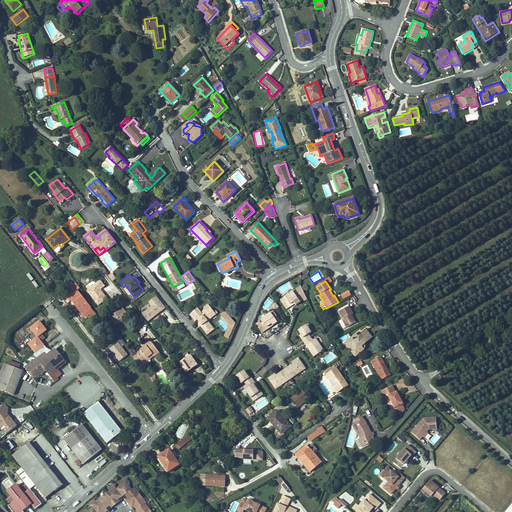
[(65,290),(63,292),(70,301),(72,300),(84,316),(82,317),(85,320),(89,317),(90,319),(96,314),(77,291),(80,288),(76,283),(73,285),(71,282),(63,289),(65,290)]
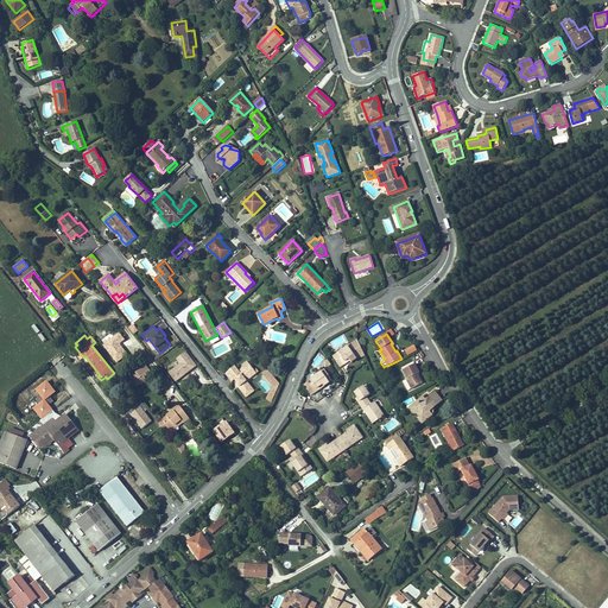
[(360,358),(365,354),(358,340),(355,342),(356,343),(352,347),(350,344),(337,354),(340,356),(335,360),(340,367),(344,365),(343,362),(349,359),(352,362),(359,358),(360,358)]
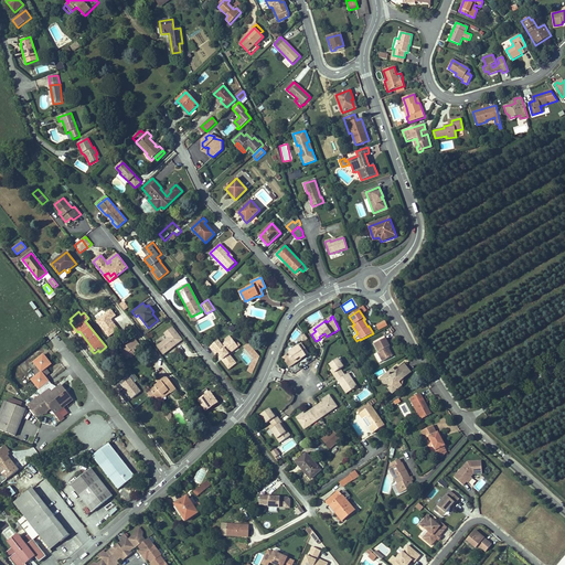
[(379,330),(387,327),(385,320),(376,323),(379,330)]
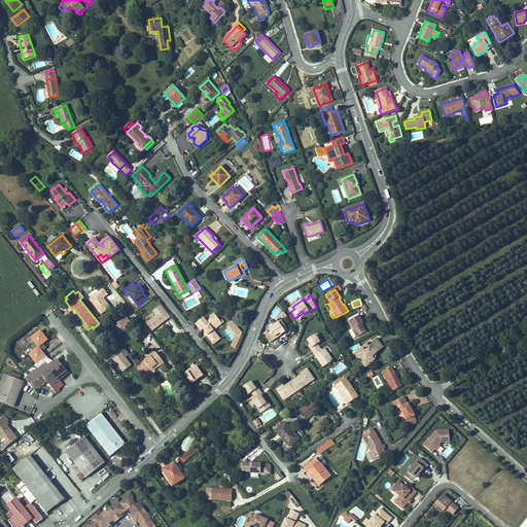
[(152,330),(170,317),(161,305),(153,311),(156,315),(146,323),(152,330)]
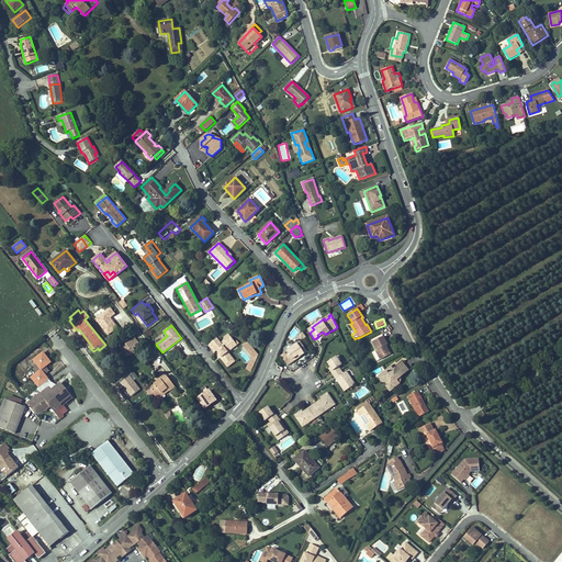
[(226,350),(231,347),(233,349),(239,344),(237,341),(235,343),(228,334),(224,338),(226,341),(222,345),(218,348),(218,349),(216,351),(220,355),(222,358),(221,359),(227,368),(234,363),(232,361),(234,359),(228,352),(226,350)]
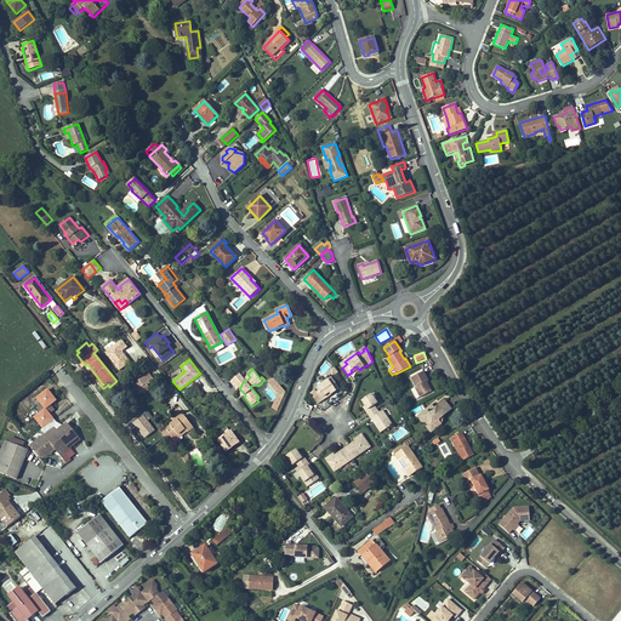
[(432,392),(426,382),(428,381),(423,371),(411,379),(416,387),(415,387),(421,398),(432,392)]
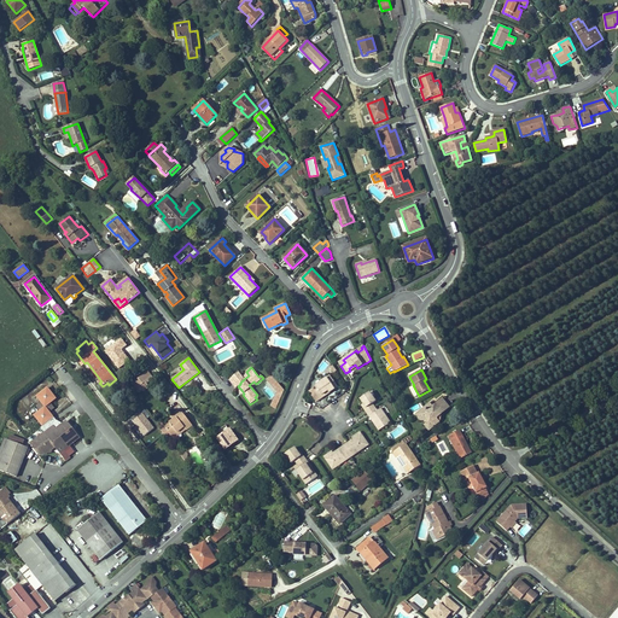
[(149,384),(153,379),(147,372),(132,384),(138,391),(141,389),(141,386),(145,383),(149,384)]
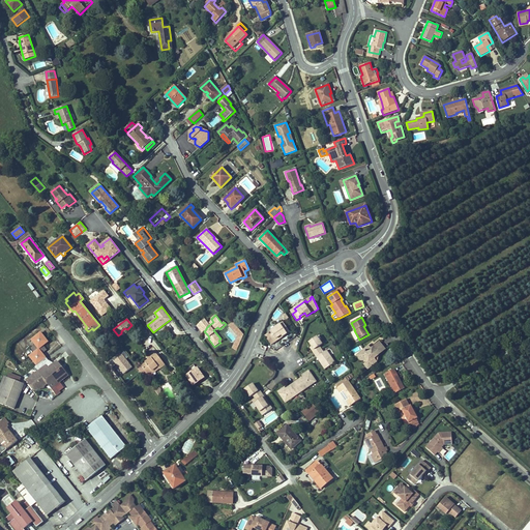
[(201,331),(203,330),(204,331),(206,329),(206,328),(209,325),(205,319),(197,325),(201,331)]
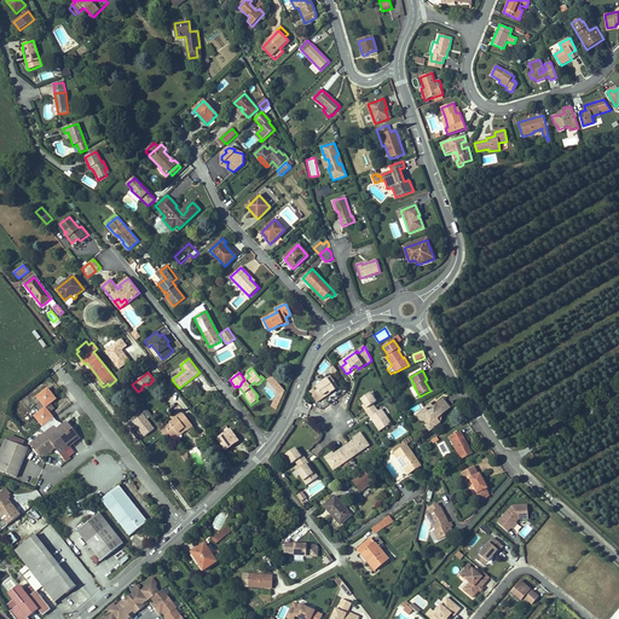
[(330,394),(339,388),(330,376),(317,386),(319,389),(316,392),(313,389),(310,392),(314,400),(319,398),(320,400),(324,398),(323,395),(328,392),(330,394)]
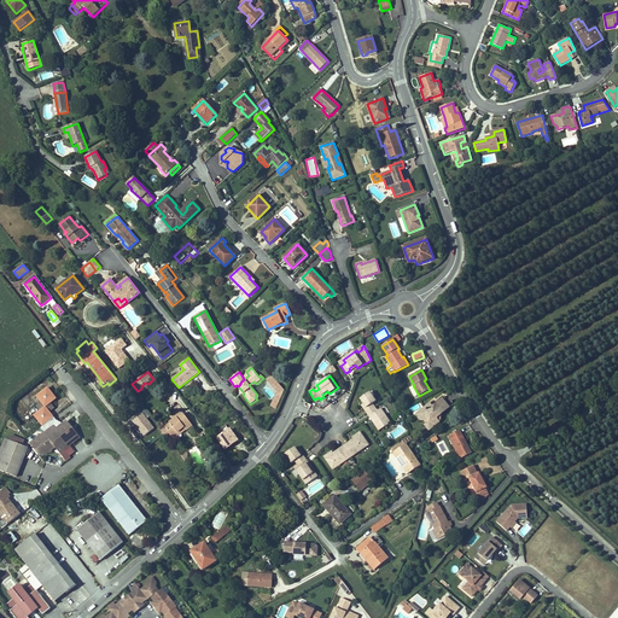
[(284,390),(273,377),(268,380),(278,392),(281,396),(284,390)]
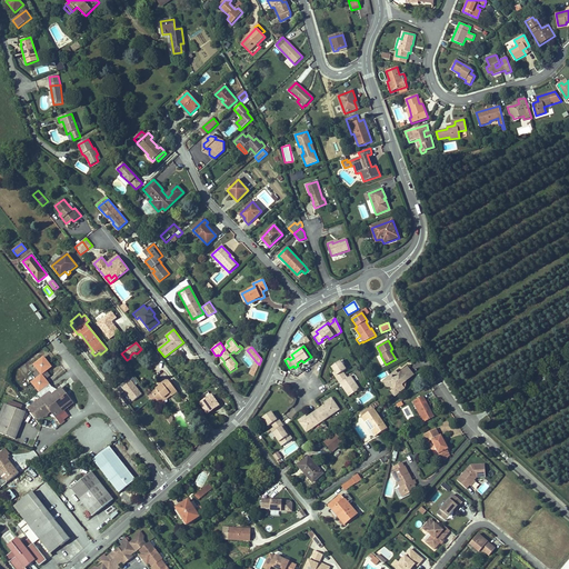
[(50,385),(46,379),(49,377),(49,375),(47,371),(52,367),(43,357),(33,365),(38,370),(35,373),(35,375),(37,378),(31,382),(39,392),(50,385)]
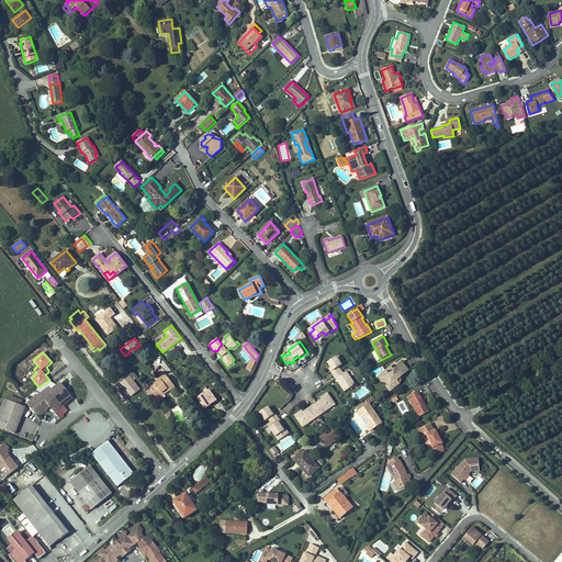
[(338,368),(341,366),(336,357),(327,362),(330,368),(333,371),(332,372),(334,375),(340,370),(338,368)]
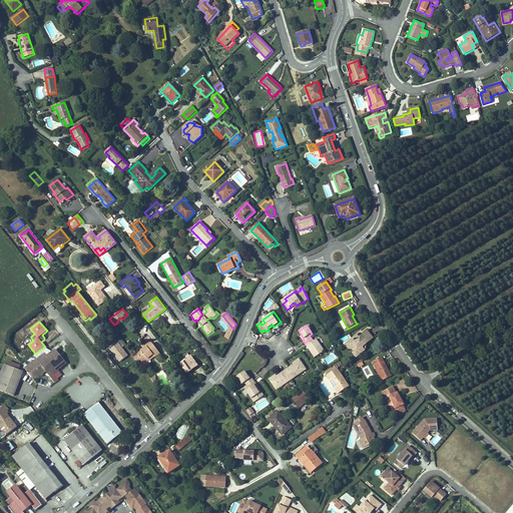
[(365,350),(363,348),(364,345),(366,343),(366,344),(373,338),(367,332),(360,338),(355,342),(353,339),(347,344),(352,349),(354,352),(353,353),(356,357),(365,350)]
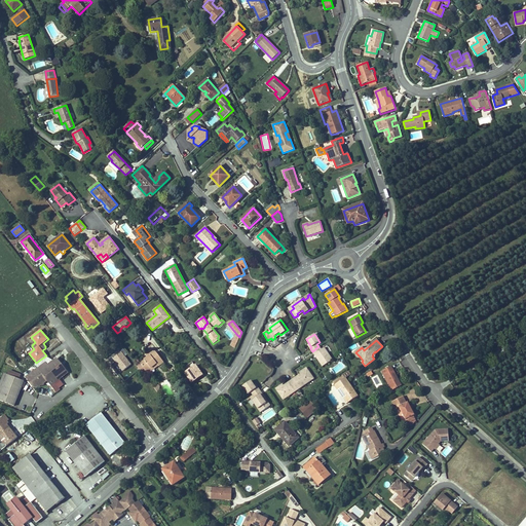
[(333,360),(324,347),(321,349),(318,346),(312,351),(314,354),(316,353),(320,359),(317,360),(323,367),(333,360)]
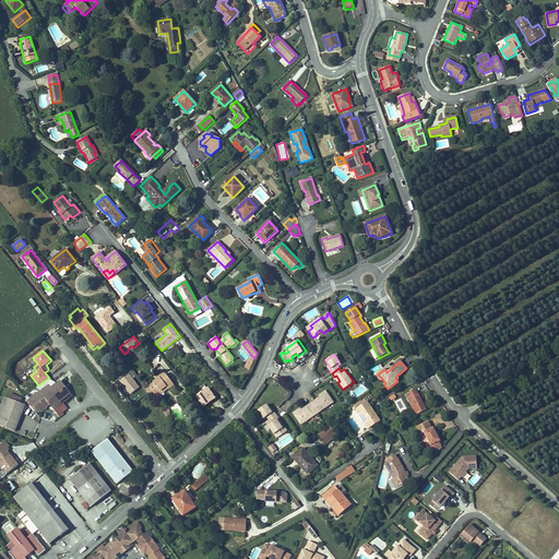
[(118,380),(131,394),(140,387),(128,371),(118,380)]
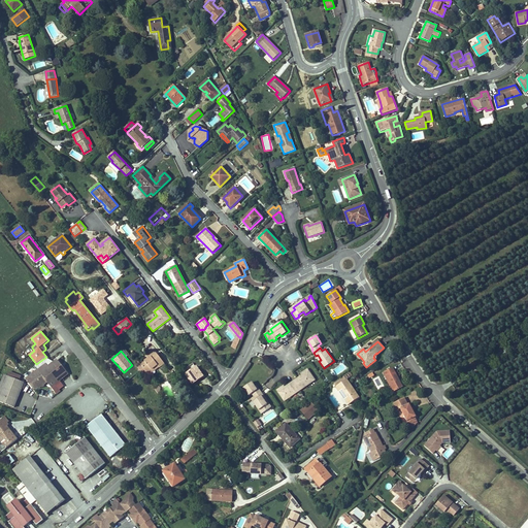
[(164,363),(157,354),(156,354),(153,351),(145,356),(149,359),(138,368),(143,375),(147,372),(157,365),(159,367),(164,363)]
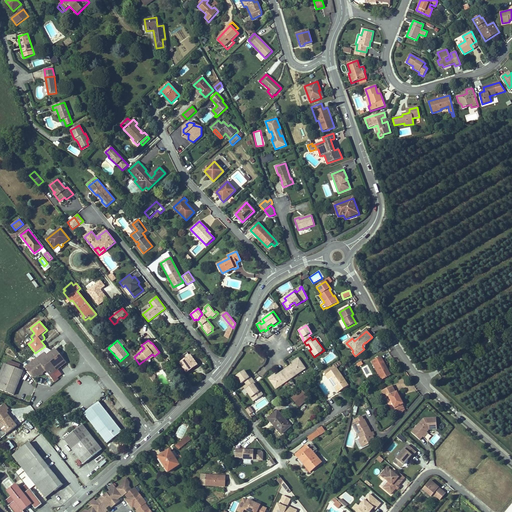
[(34,355),(37,358),(25,367),(33,377),(39,376),(46,370),(48,373),(51,371),(54,369),(56,367),(58,369),(59,368),(59,369),(66,364),(64,361),(55,349),(50,353),(45,346),(35,353),(34,355)]
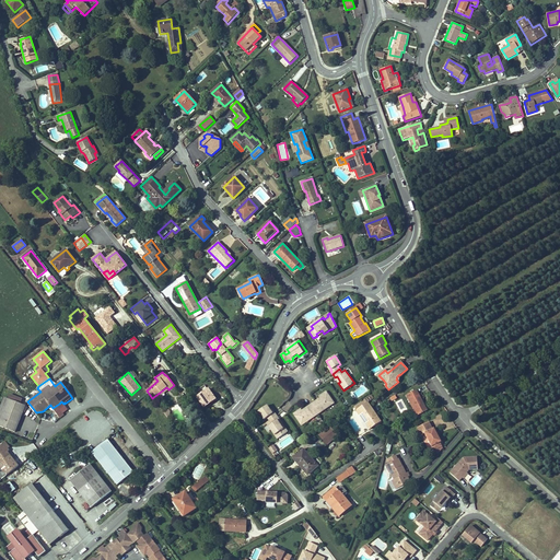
[(216,399),(208,389),(205,385),(195,393),(198,397),(197,397),(203,406),(210,400),(211,403),(216,399)]
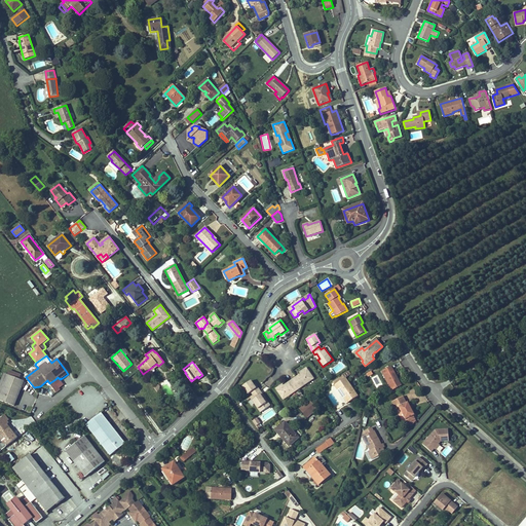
[(148,373),(158,366),(156,364),(147,371),(148,373)]
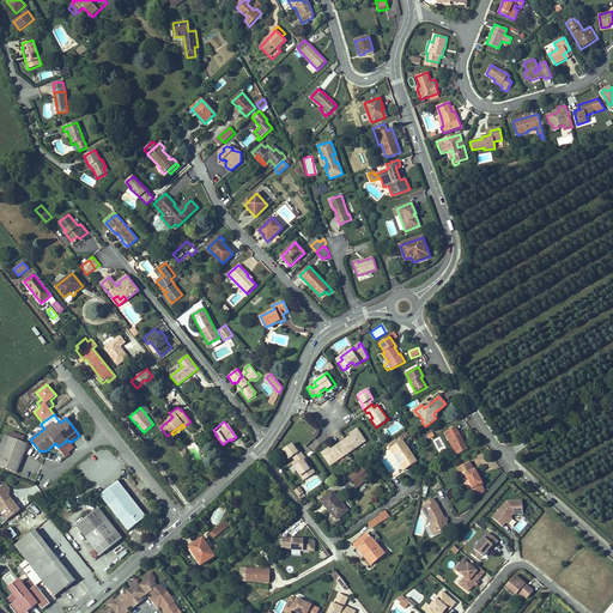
[(353,450),(365,441),(357,429),(350,435),(351,436),(352,438),(346,442),(345,439),(340,443),(346,450),(351,447),(353,450)]
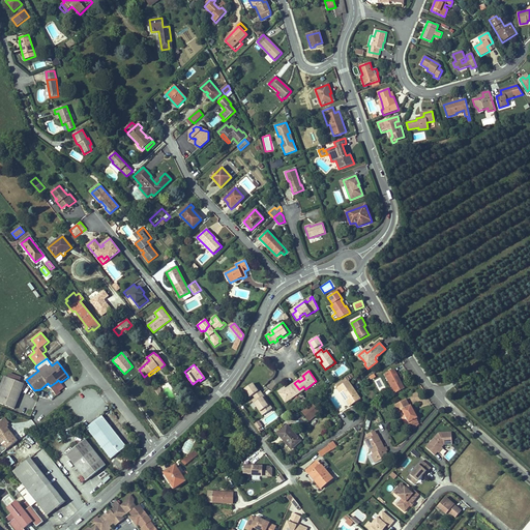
[(404,388),(395,371),(386,375),(394,393),(404,388)]
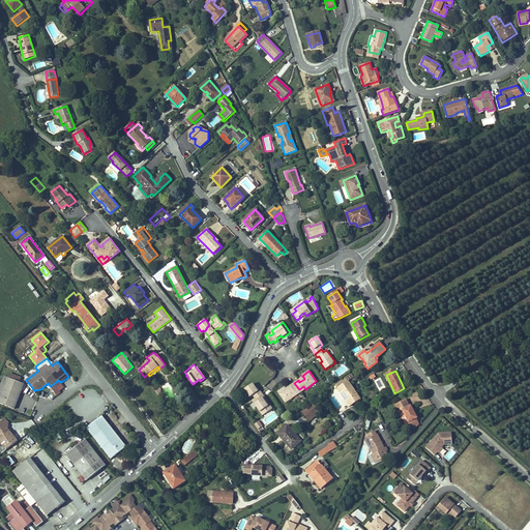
[(20,381),(8,376),(7,381),(18,385),(20,381)]
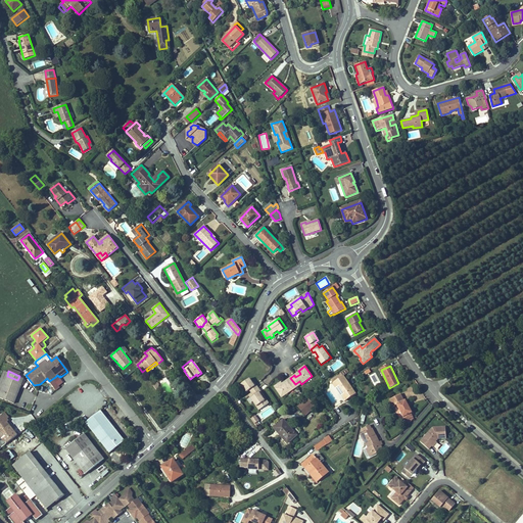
[(355,393),(344,376),(343,377),(341,373),(331,380),(336,388),(337,387),(346,399),(355,393)]
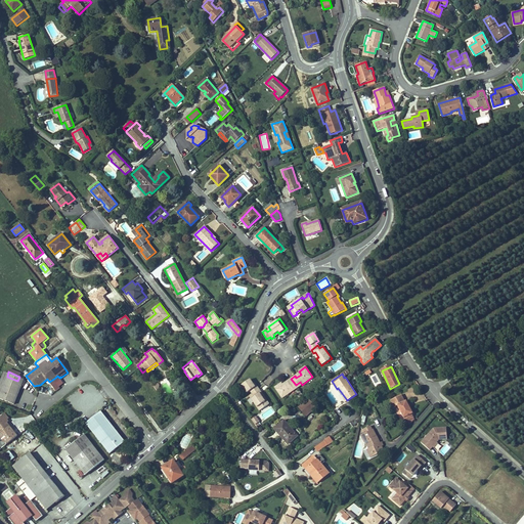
[(0,398),(14,404),(23,383),(17,381),(7,377),(6,376),(1,389),(0,388),(0,398)]
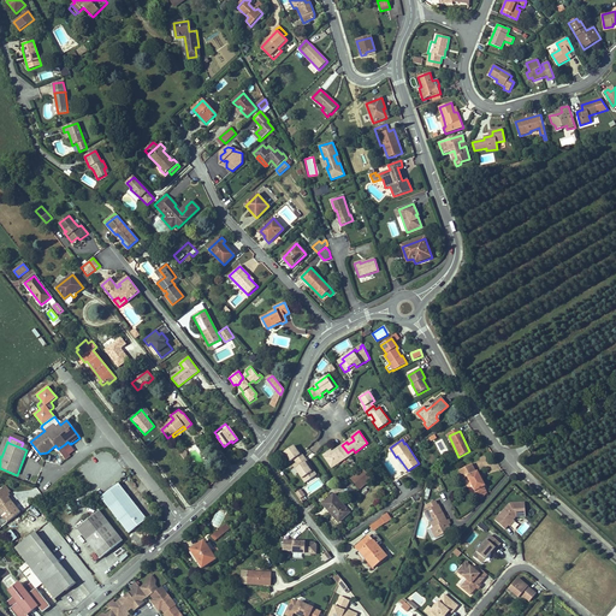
[(66,456),(69,455),(72,452),(65,444),(61,446),(58,449),(61,454),(64,452),(66,456)]
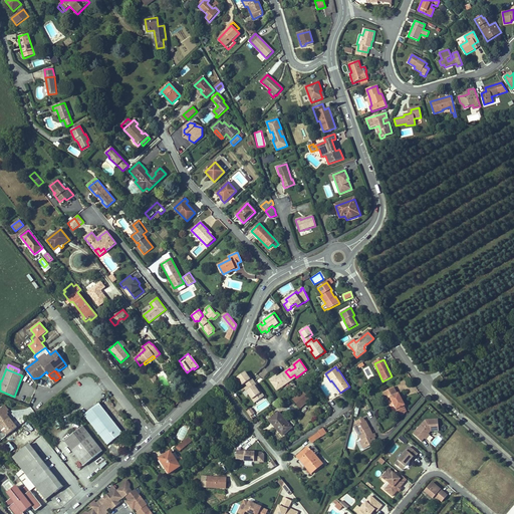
[(277,391),(287,383),(286,380),(290,377),(285,371),(282,373),(283,375),(278,378),(277,376),(276,375),(269,380),(277,391)]
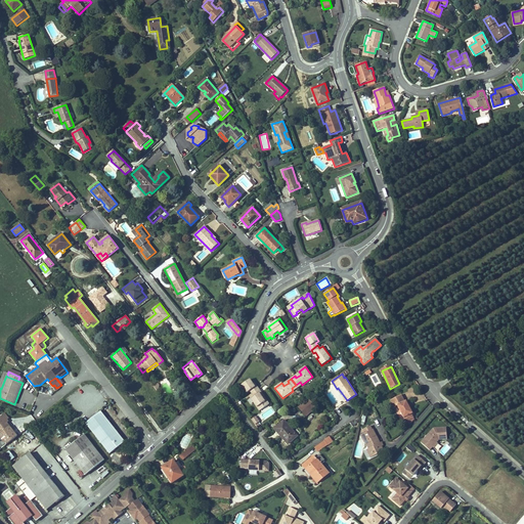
[(259,389),(257,386),(255,387),(253,384),(250,380),(242,385),(247,393),(250,391),(252,393),(259,389)]
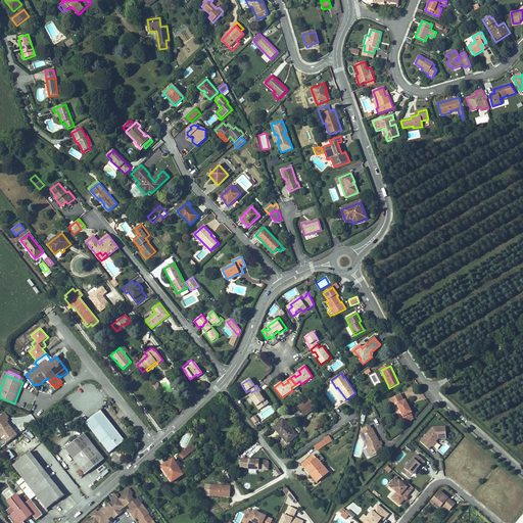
[(346,399),(337,387),(336,388),(344,400),(346,399)]
